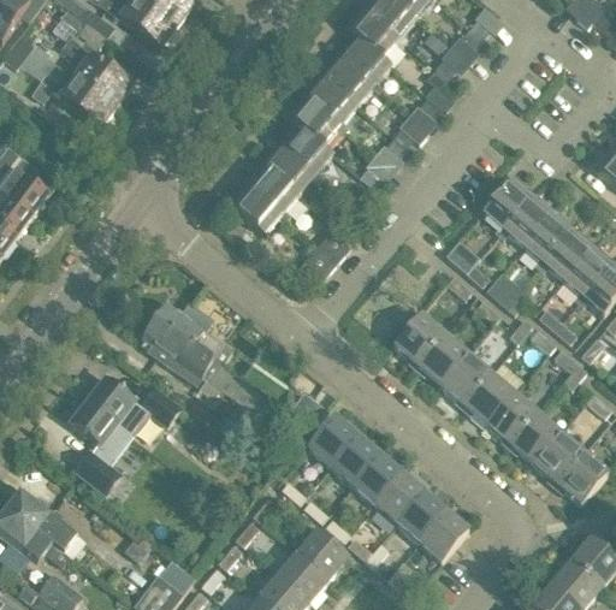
[(0,0),(0,42),(1,45),(29,4),(24,0),(0,0)]
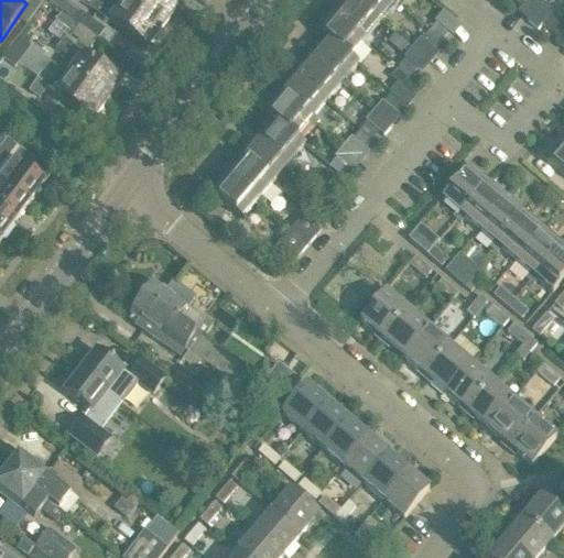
[(55,61),(106,98),(120,79),(84,53),(97,35),(50,0),(43,0),(39,8),(72,31),(69,34),(57,26),(47,40),(51,43),(51,44),(62,52),(55,61)]
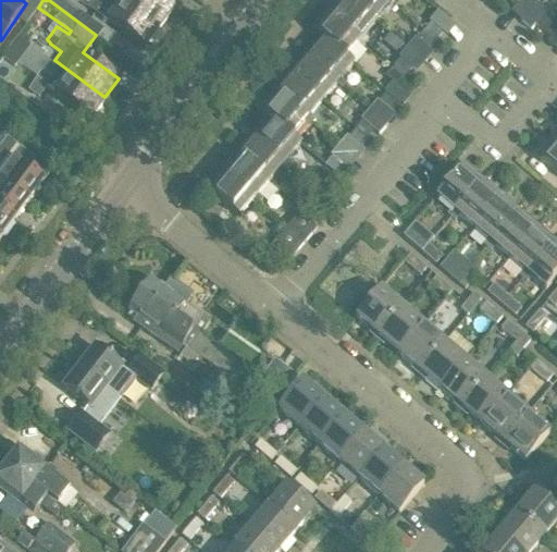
[(49,0),(96,35),(102,26),(75,5),(67,0),(49,0)]
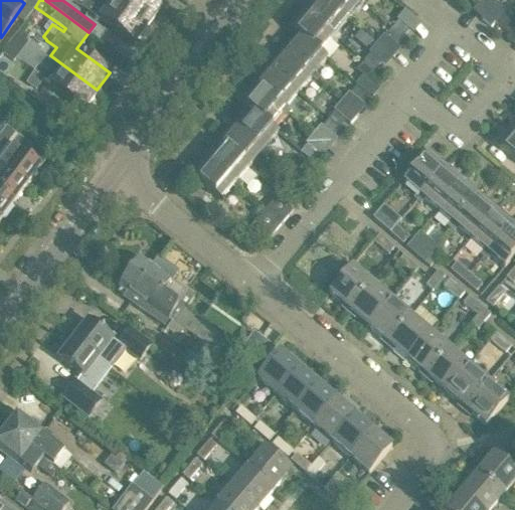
[(147,23),(116,0),(83,0),(81,3),(101,17),(101,16),(134,40),(147,23)]
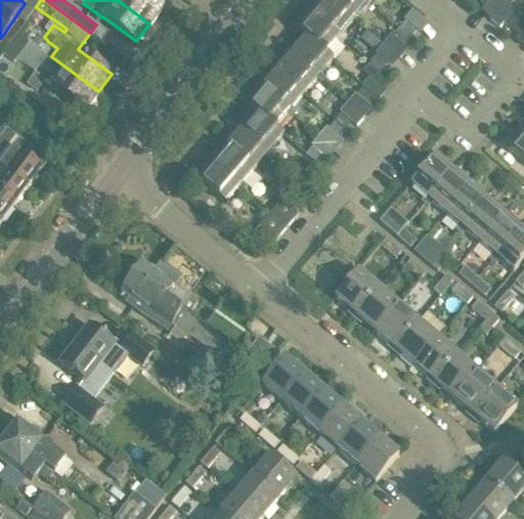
[(118,0),(149,24),(163,6),(154,0),(118,0)]
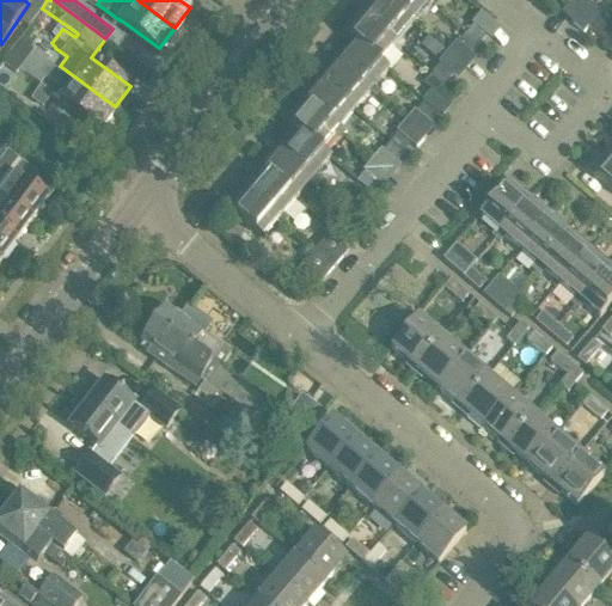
[(398,36),(412,19),(389,0),(367,0),(360,10),(401,44),(403,41),(398,36)]
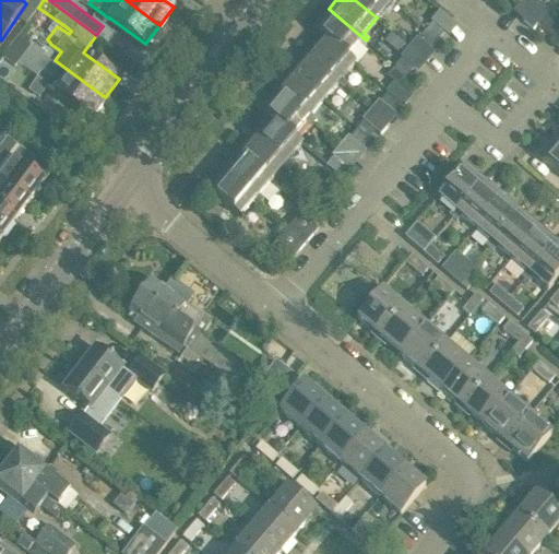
[(392,9),(396,4),(391,0),(355,0),(377,18),(388,6),(392,9)]
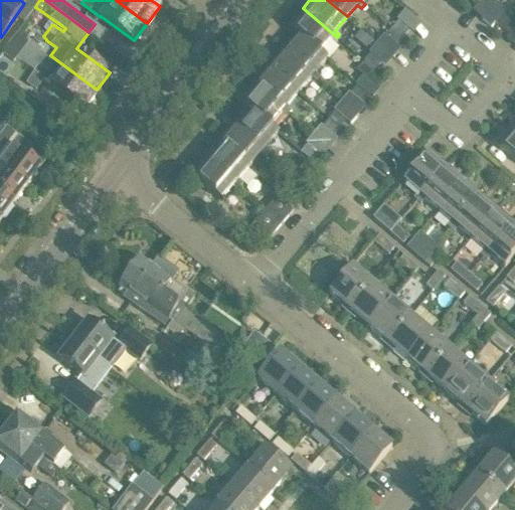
[(496,0),(482,16),(491,24),(494,20),(494,19),(503,8),(504,9),(505,8),(496,0)]
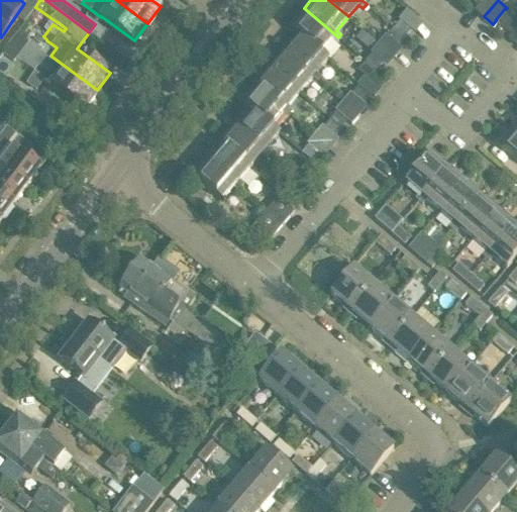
[(294,29),(297,32),(319,50),(330,37),(335,41),(338,37),(304,8),(289,25),(294,29)]
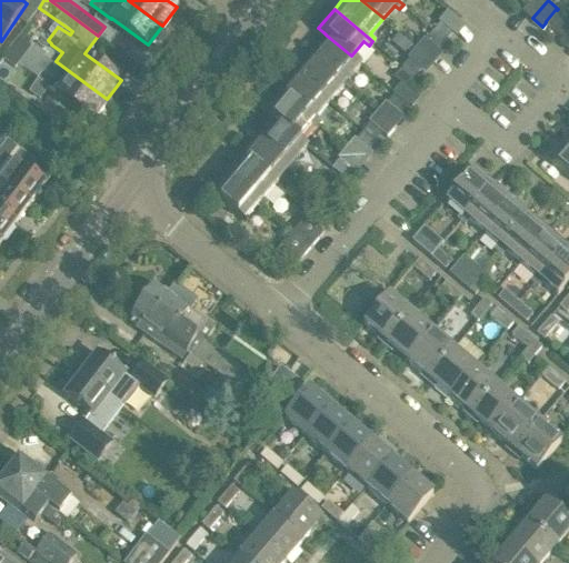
[(555,29),(565,17),(557,10),(556,9),(546,21),(546,22),(555,29)]
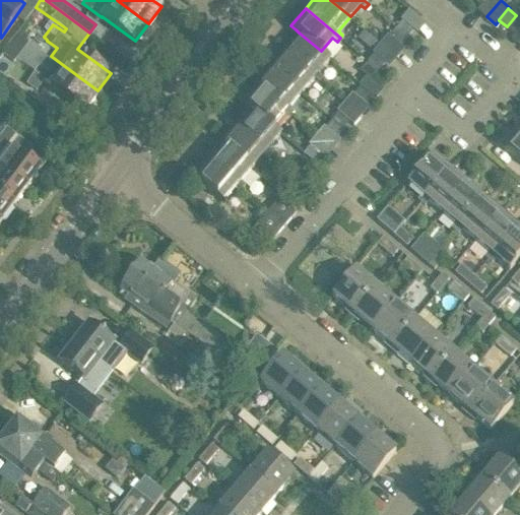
[(519,18),(516,15),(507,26),(515,34),(519,28),(519,18)]
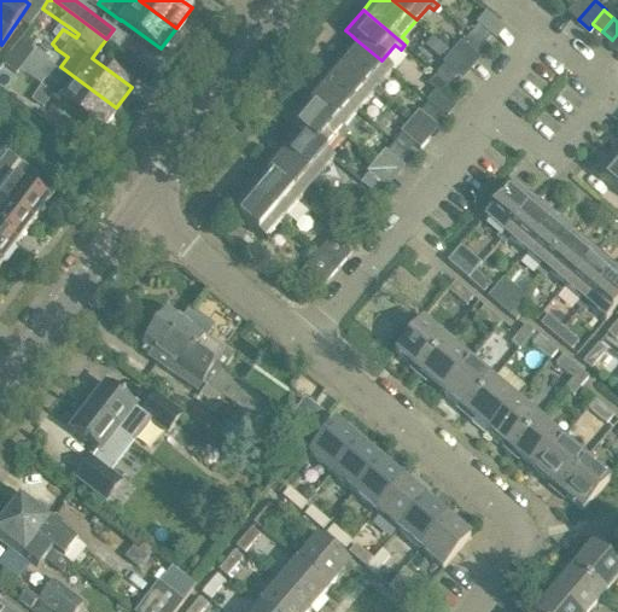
[(470,31),(483,42),(491,33),(478,22),(470,31)]
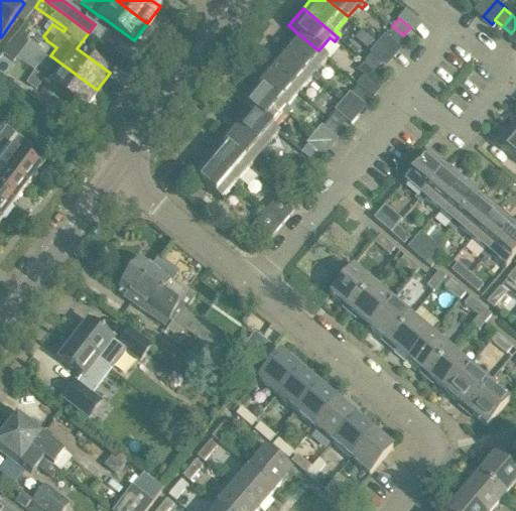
[(396,43),(403,35),(392,26),(385,34),(396,43)]
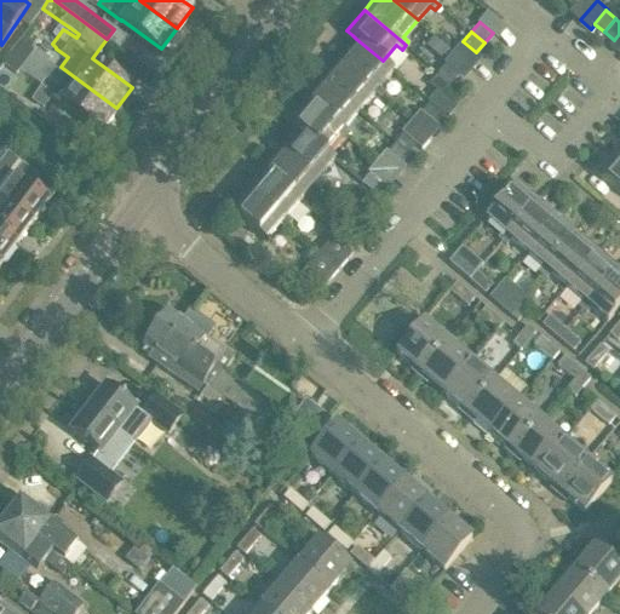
[(448,45),(434,34),(426,42),(441,55),(448,45)]
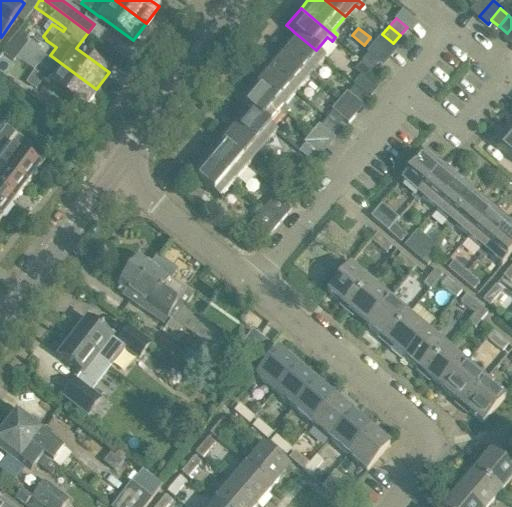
[(294,32),(280,48),(313,76),(315,77),(318,74),(313,71),(325,57),(320,53),(316,50),(294,32)]
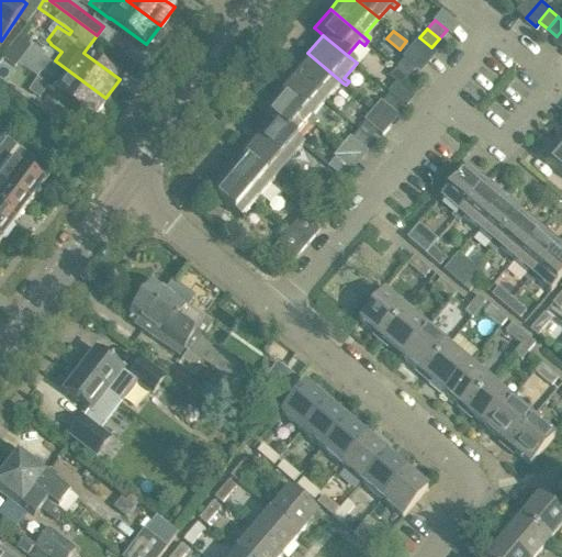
[(105,98),(55,60),(24,39),(11,56),(38,75),(30,87),(40,93),(47,82),(56,89),(55,90),(91,118),(105,98)]
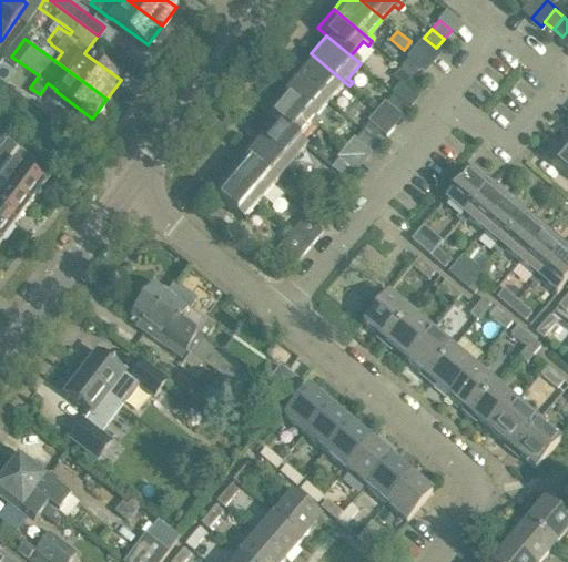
[(346,90),(350,85),(347,84),(311,53),(295,72),(310,84),(328,100),(341,85),(346,90)]
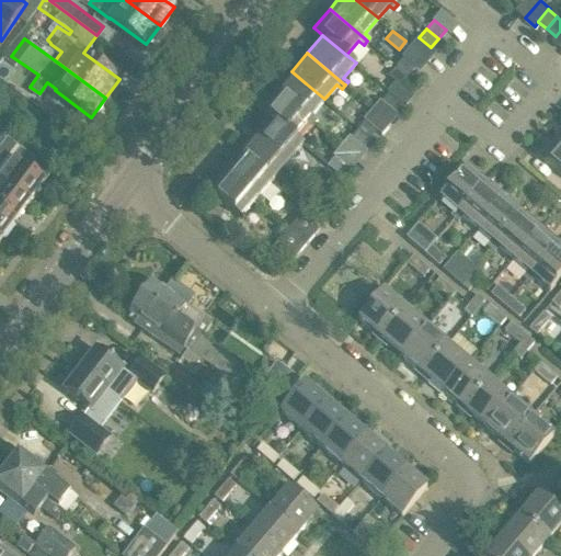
[(396,65),(408,75),(415,66),(403,56),(396,65)]
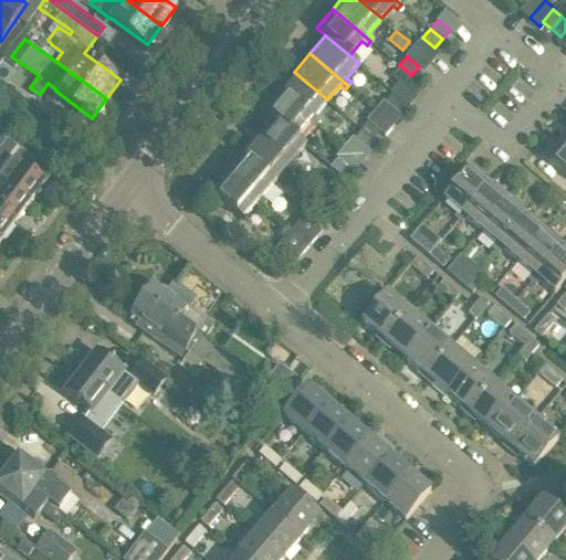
[(404,84),(411,75),(399,65),(391,73),(404,84)]
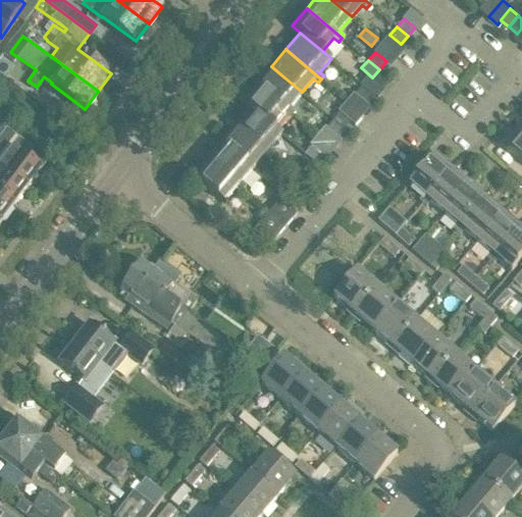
[(291,105),(302,92),(284,78),(271,66),(256,83),(292,113),(296,109),(291,105)]
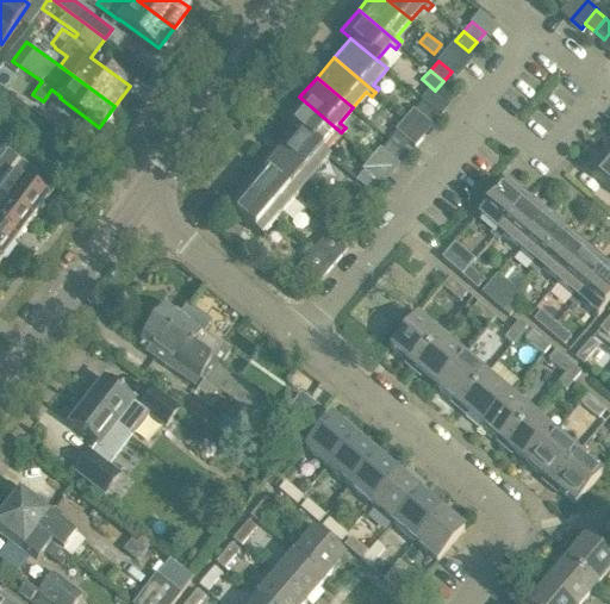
[(338,136),(341,132),(299,97),(292,106),(298,111),(288,122),(292,125),(292,124),(319,148),(319,147),(332,131),(338,136)]
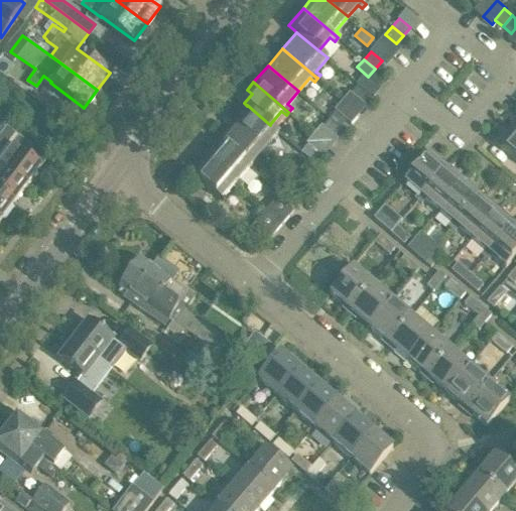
[(361,101),(368,92),(358,84),(351,93),(361,101)]
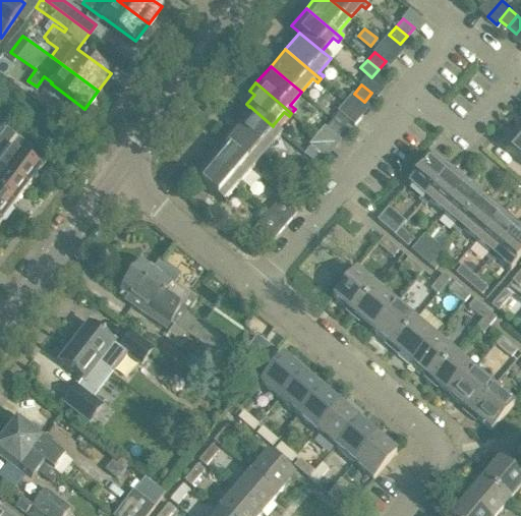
[(354,123),(362,114),(345,100),(338,109),(339,110),(333,118),(343,127),(350,119),(354,123)]
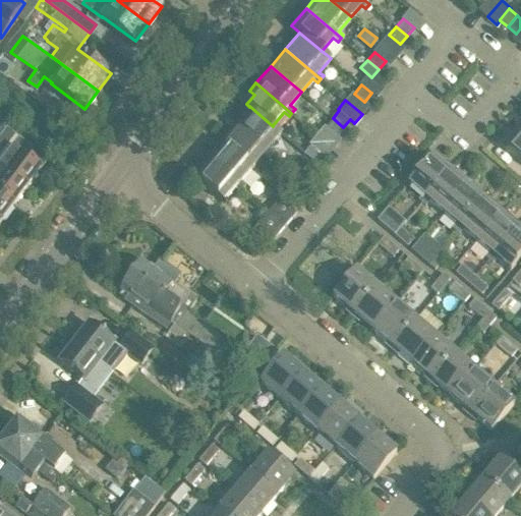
[(281,132),(273,125),(273,126),(249,106),(249,107),(235,123),(271,154),(274,151),(269,146),(281,132)]
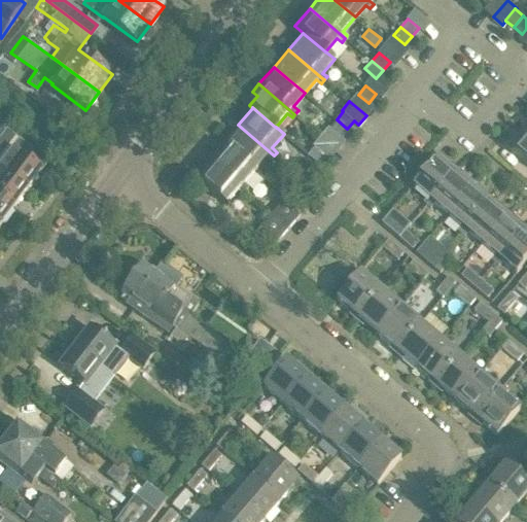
[(340,137),(347,129),(337,119),(329,128),(340,137)]
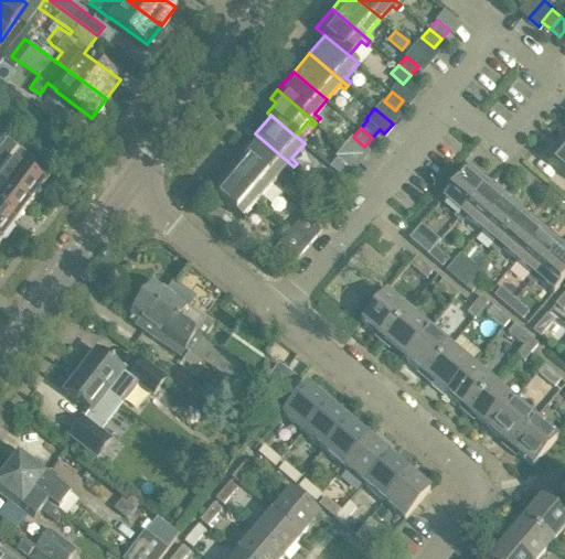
[(290,171),(294,167),(255,133),(240,151),(274,180),(285,167),(290,171)]
